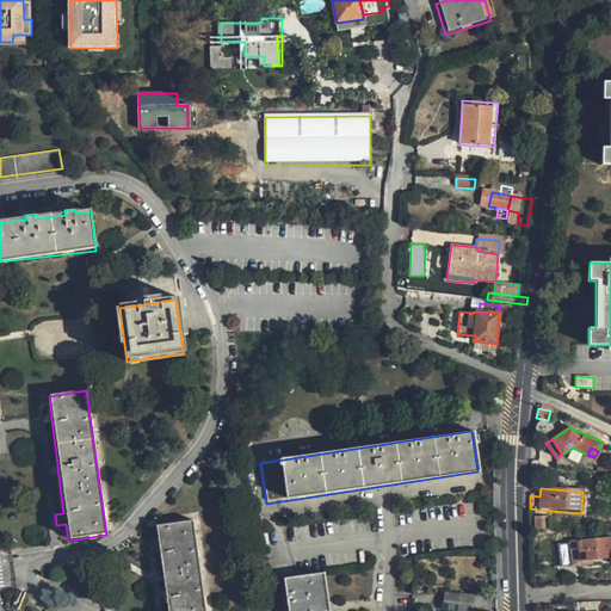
[(534,529),(548,529),(548,514),(534,514),(534,529)]
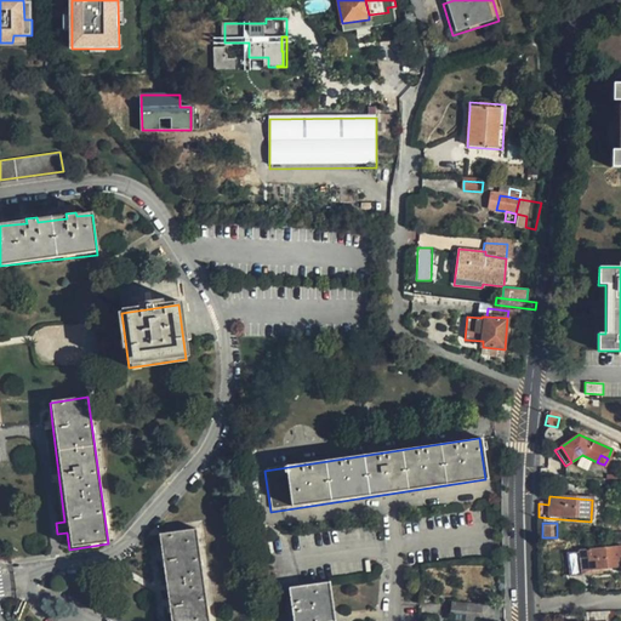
[(157,536),(169,620),(205,620),(194,531),(157,536)]
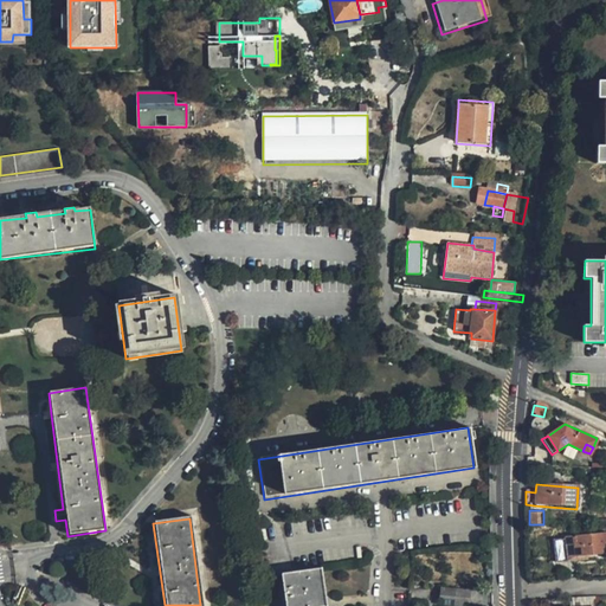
[(605,535),(565,537),(553,537),(555,563),(567,562),(597,561),(597,556),(605,555),(605,535)]
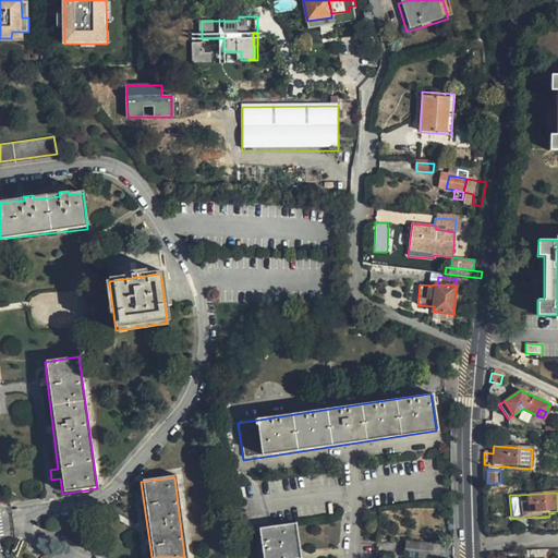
[(259,531),(264,557),(271,557),(301,553),(295,524),(259,531)]
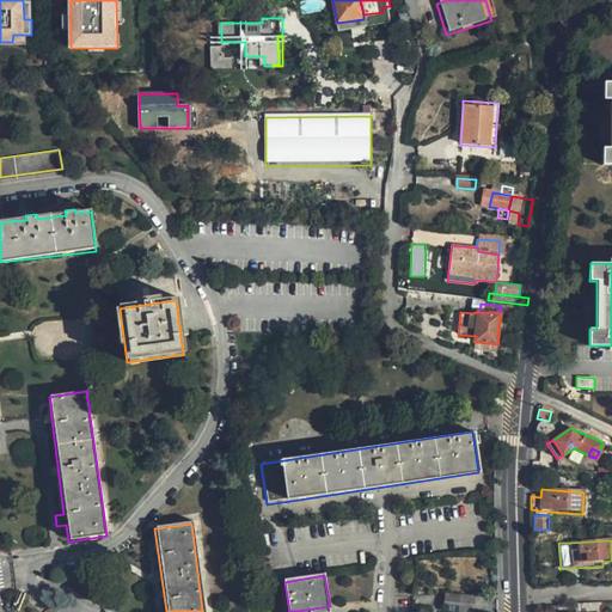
[(444,610),(473,611),(475,594),(465,593),(445,592),(444,610)]
